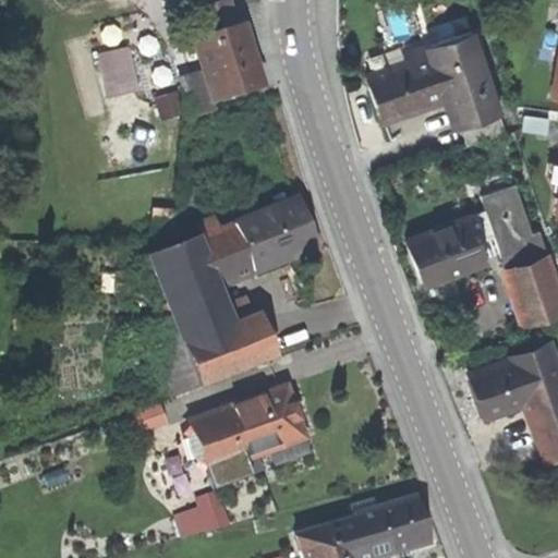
[(203,37),(232,27),(225,2),(195,12),(203,37)]
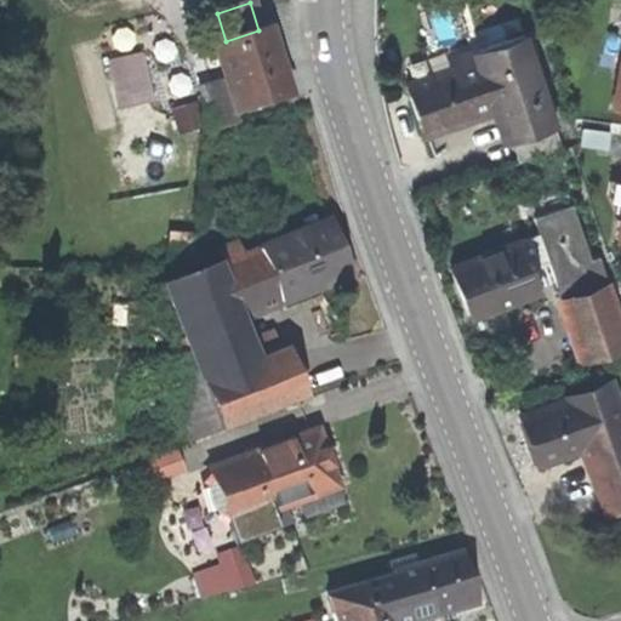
[(286,102),(265,29),(258,30),(226,41),(208,46),(217,81),(229,119),(286,102)]
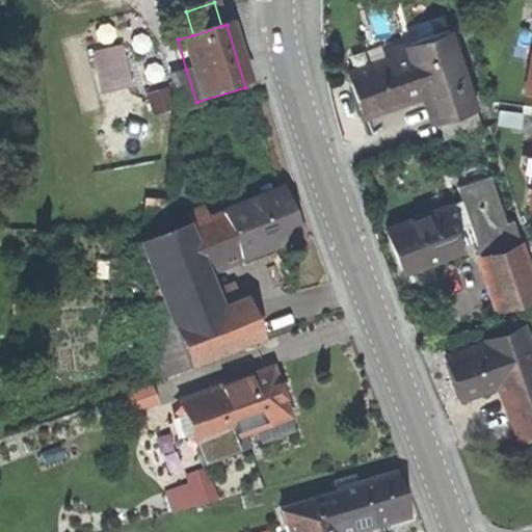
[(402,52),(345,71),(362,121),(419,101),(426,124),(477,107),(451,28),(400,46),(402,52)]
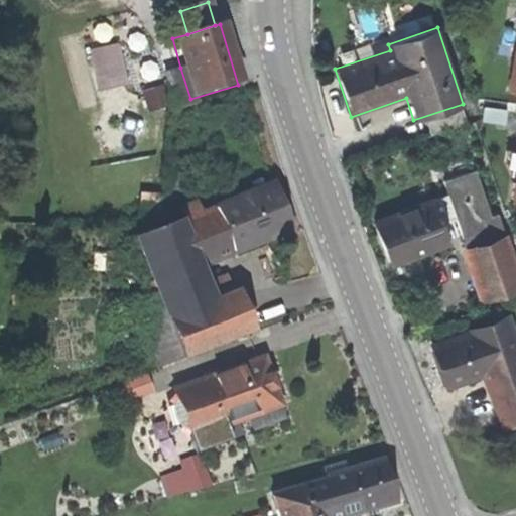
[(115,46),(87,52),(96,92),(124,85),(115,46)]
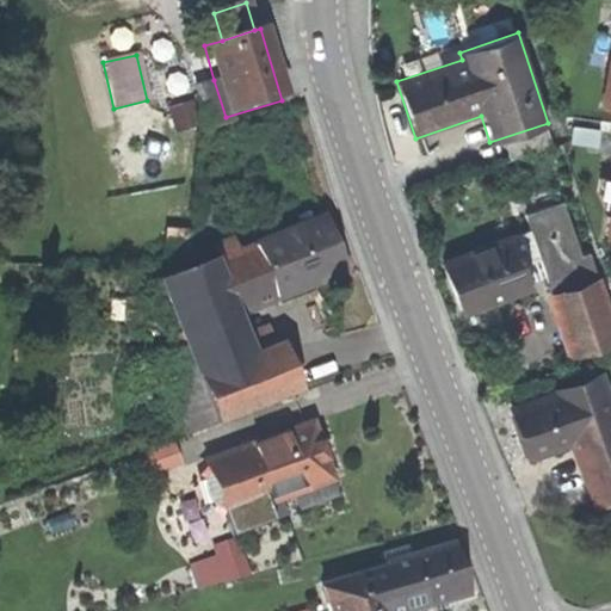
[(226,117),(214,80),(189,88),(203,134),(228,127),(226,117)]
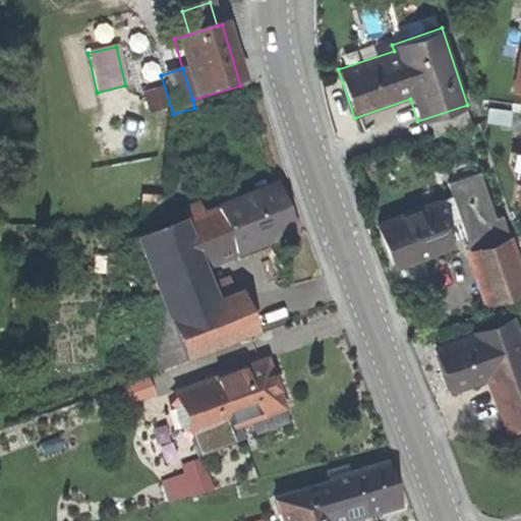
[(273,187),(216,210),(233,253),(289,232),(273,187)]
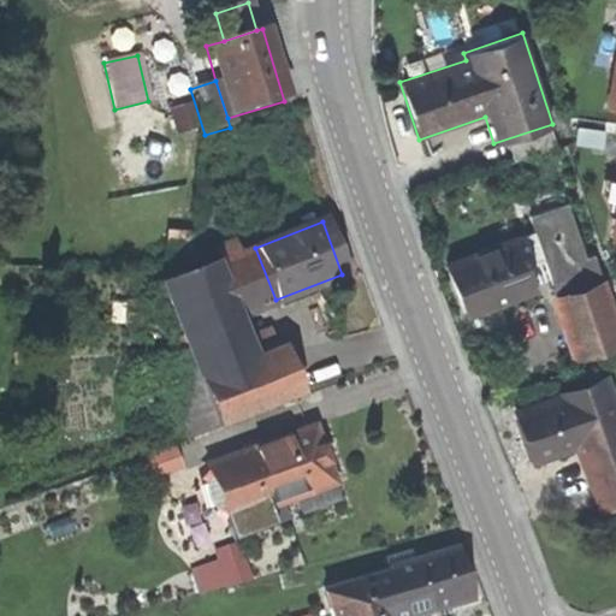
[(615,343),(615,311),(586,230),(539,248),(550,280),(578,359),(615,343)]
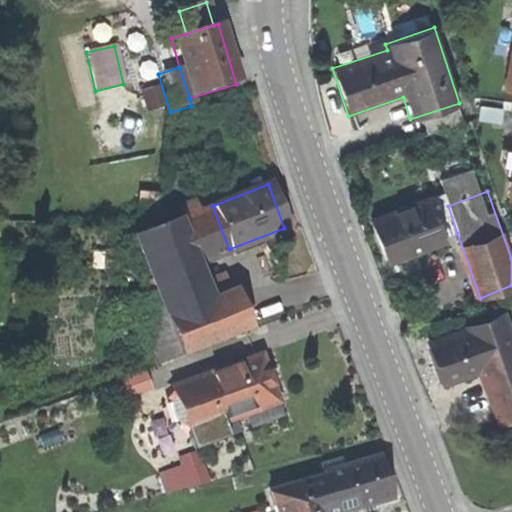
[(443,192),(371,218),(386,259),(457,233),(448,206),(443,192)]
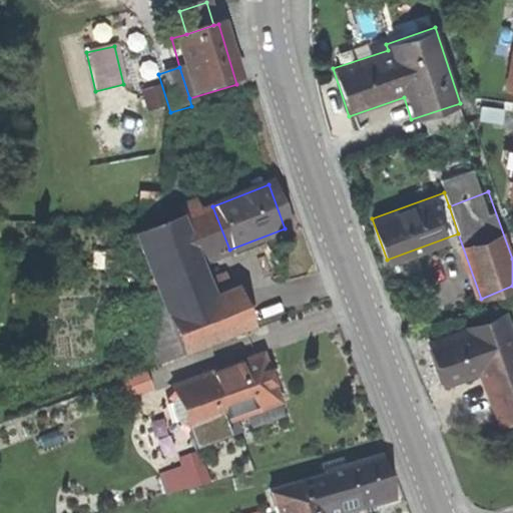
[(229,249),(212,206),(192,213),(209,258),(229,249)]
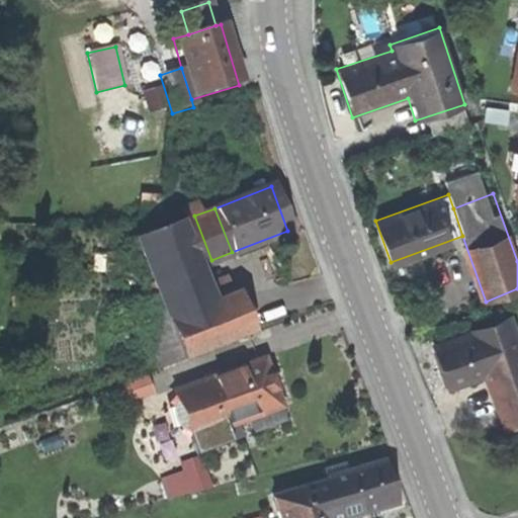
[(211,260),(194,216),(135,239),(151,282),(194,266),(211,260)]
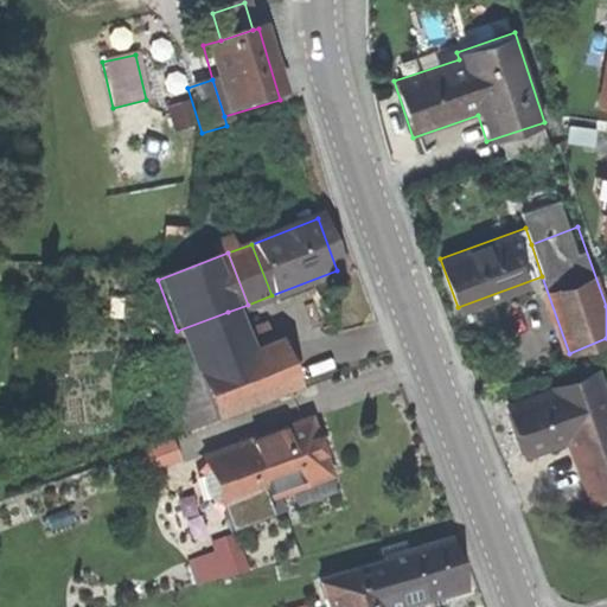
[(177,331),(149,343),(185,433),(292,391),(264,324),(236,336),(228,312),(177,331)]
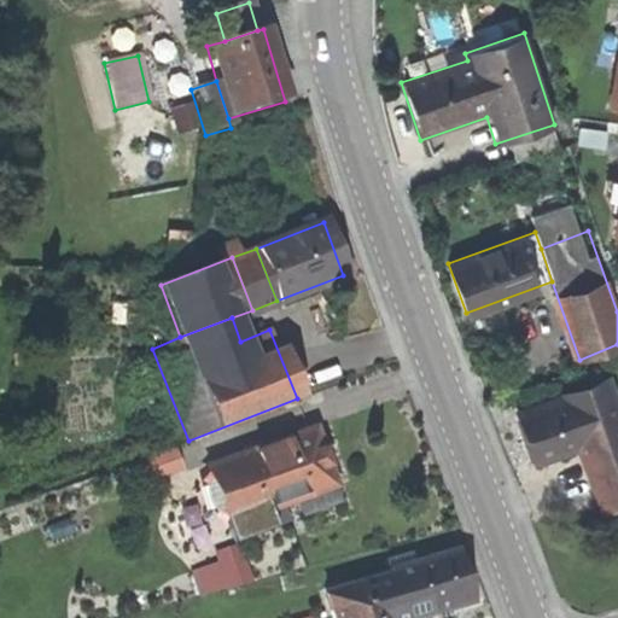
[(617,407),(610,383),(567,396),(583,443),(606,513),(617,508),(617,407)]
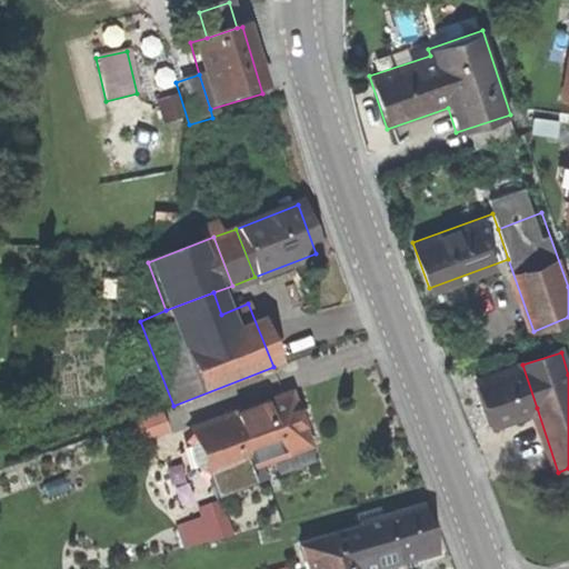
[(476,380),(490,423),(537,408),(522,365),(476,380)]
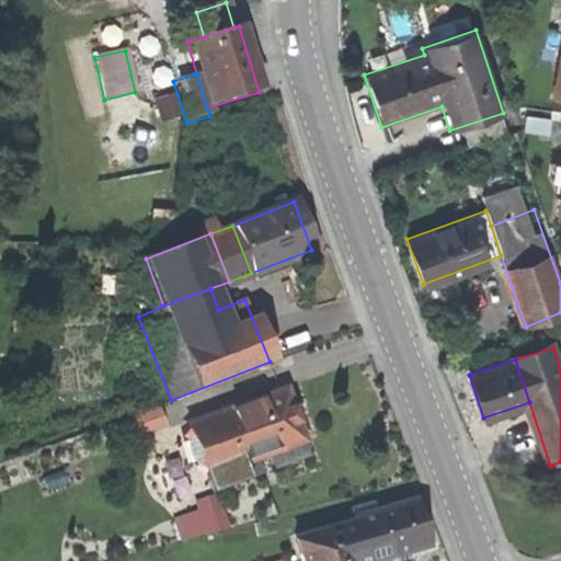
[(286,388),(182,424),(203,482),(306,445),(286,388)]
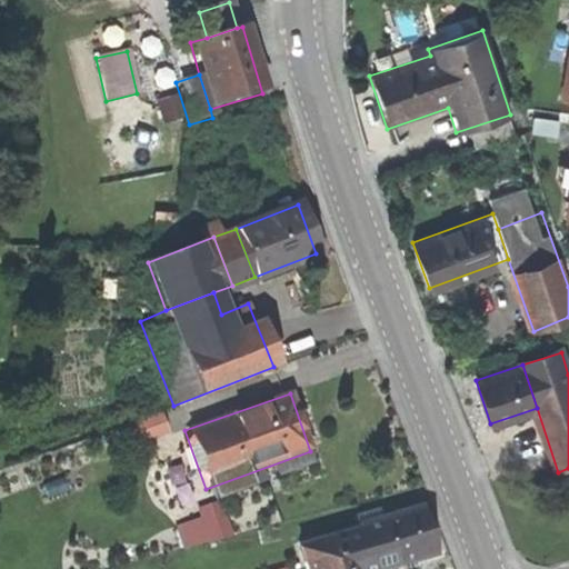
[(138,433),(165,428),(161,413),(135,419),(138,433)]
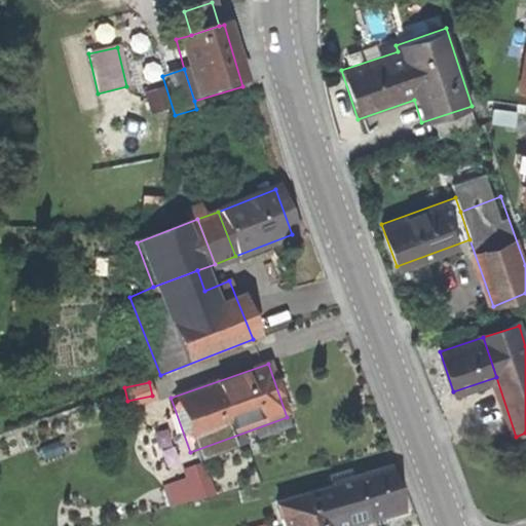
[(200,457),(178,464),(181,474),(160,481),(167,504),(211,491),(200,457)]
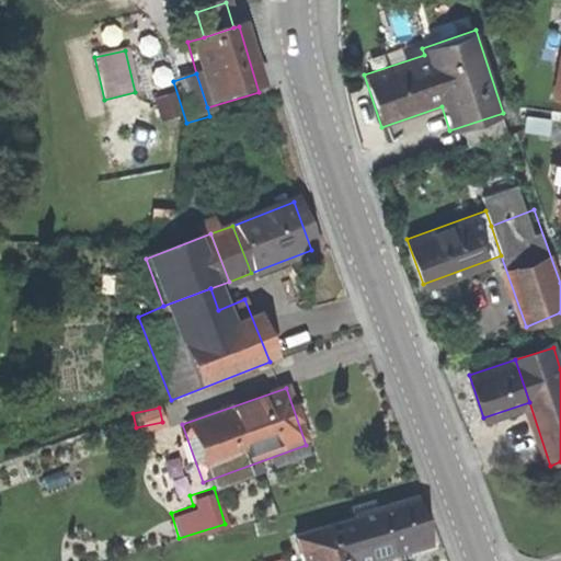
[(412,500),(293,536),(299,560),(376,560),(426,546),(412,500)]
